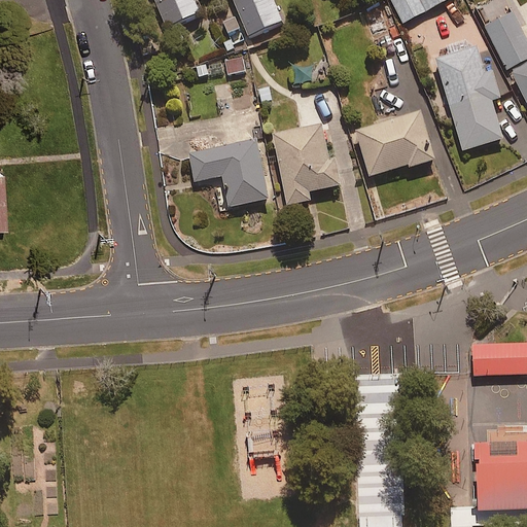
[(195,0),(154,0),(165,24),(199,9),(195,0)]
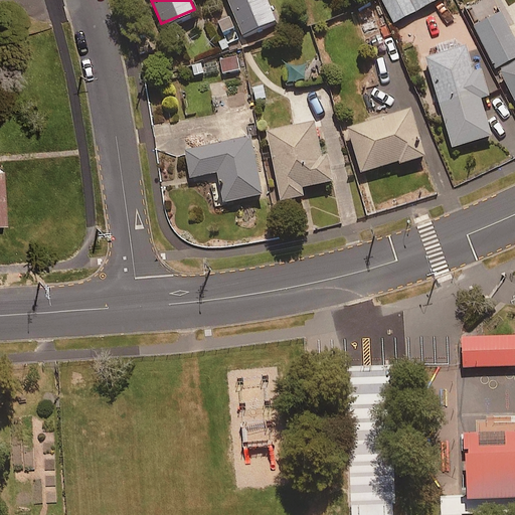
[(266,0),(227,0),(243,35),(276,21),(266,0)]
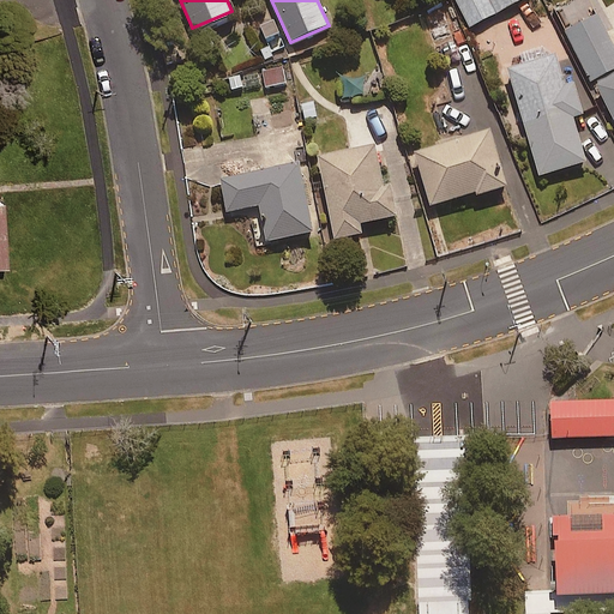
[(518,0),(455,0),(469,26),(518,0)]
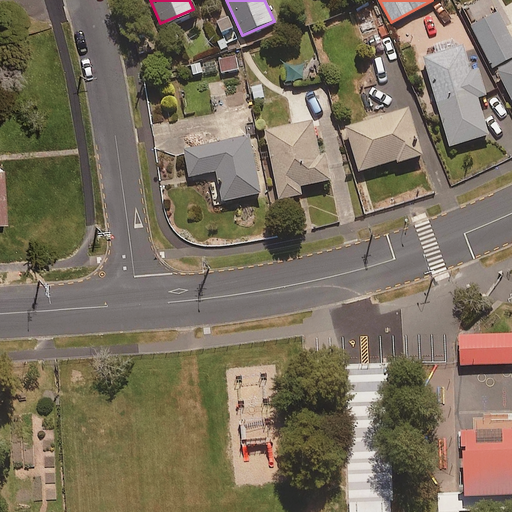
[(511,2),(470,22),(492,70),(497,67),(511,99),(511,2)]
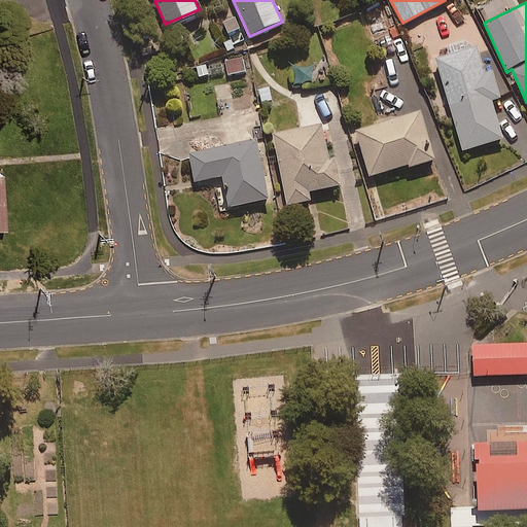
[(246,40),(236,14),(223,20),(234,44),(246,40)]
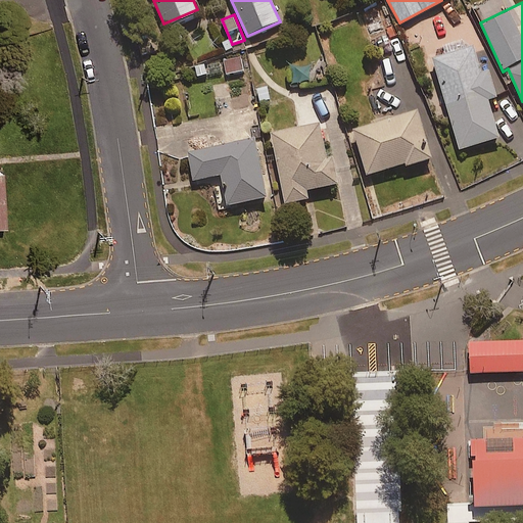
[(473,46),(433,58),(460,148),(500,137),(488,98),(496,96),(489,70),(481,73),(473,46)]
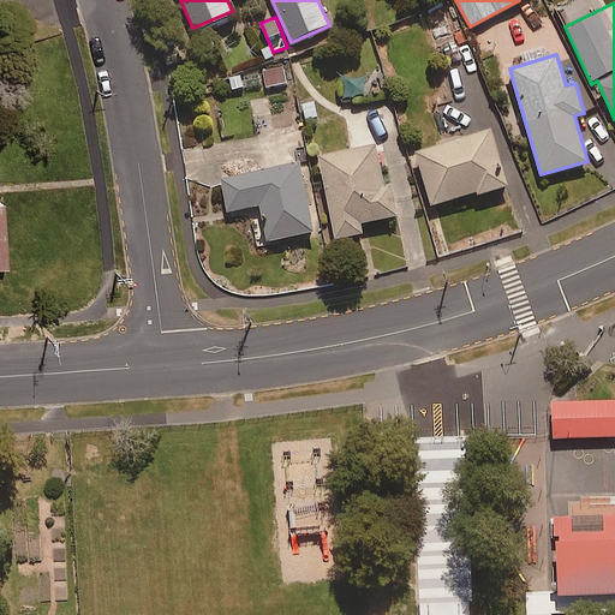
[(416,153),(431,206),(473,192),(476,196),(508,186),(490,129),(416,153)]
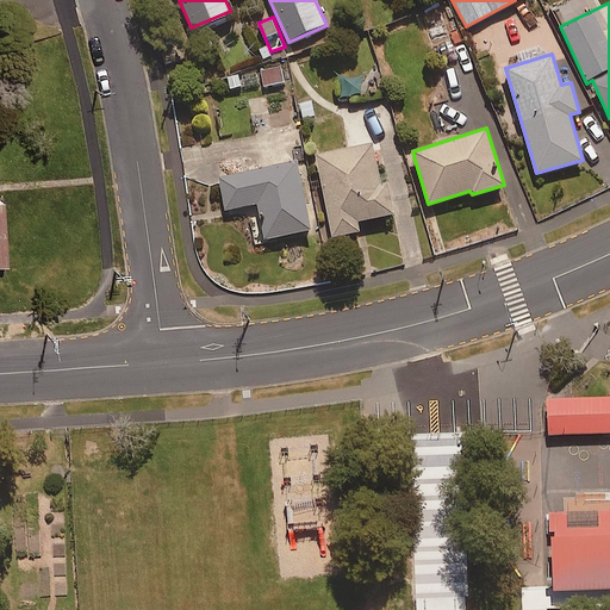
[(358,221),(394,213),(388,182),(380,184),(373,144),(317,155),(332,237),(359,231),(358,221)]
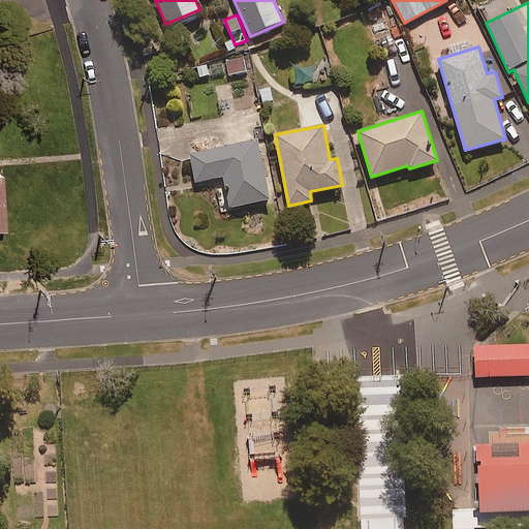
[(196,182),(226,176),(232,207),(270,199),(258,141),(191,154),(196,182)]
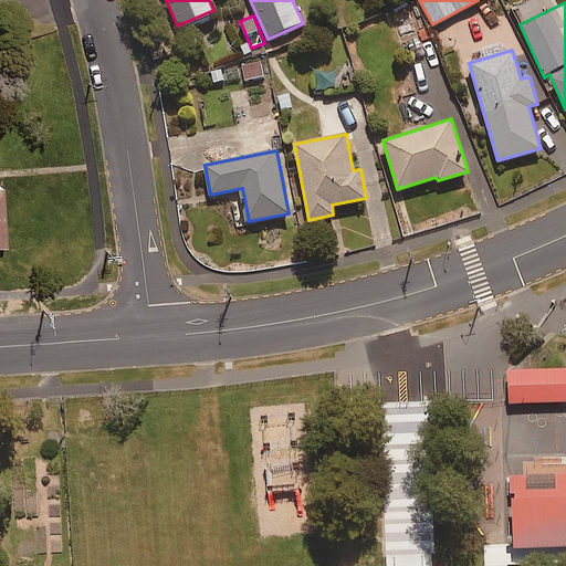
[(565,371),(511,373),(512,406),(565,405),(565,371)]
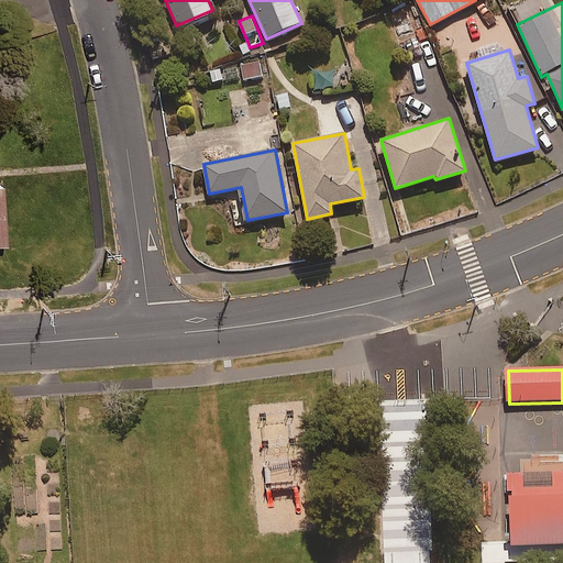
[(562,473),(509,475),(511,549),(562,547),(562,473)]
